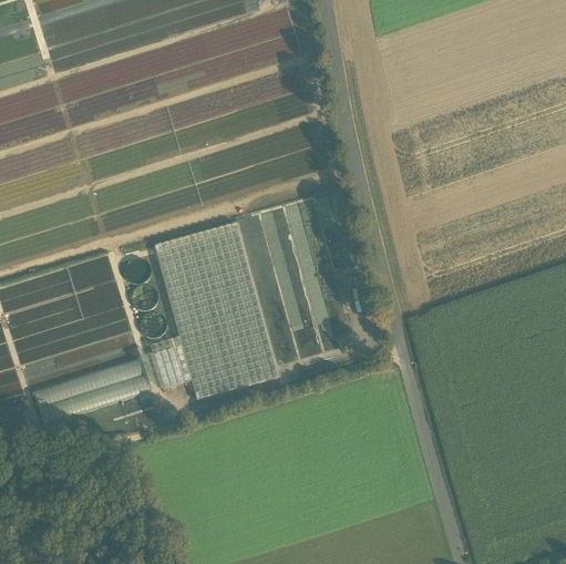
[(155,245),(181,336),(192,379),(197,399),(280,376),(276,360),(237,222),(155,245)]
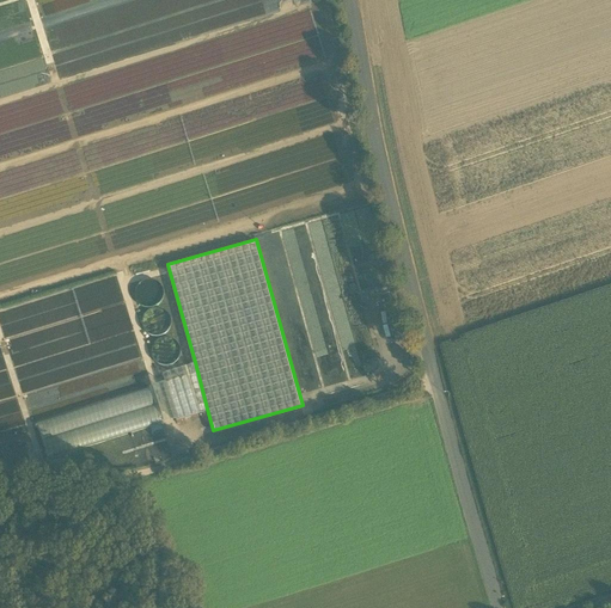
[(148,306),(158,302),(164,293),(163,284),(157,280),(151,277),(142,280),(136,288),(136,295),(141,302),(148,306)]
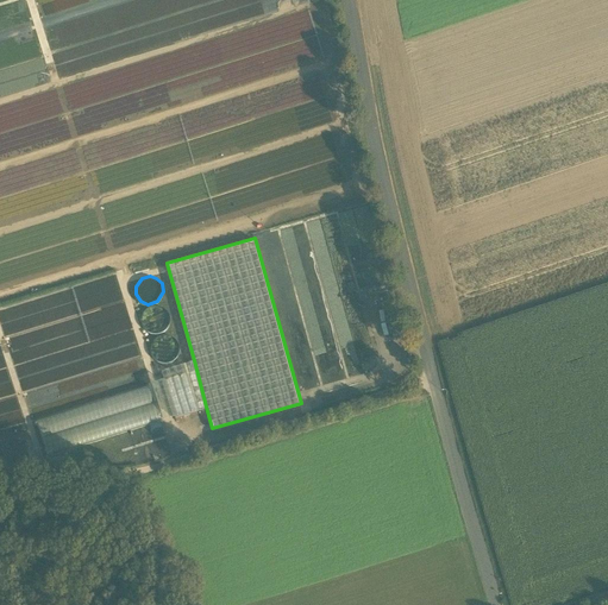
[(156,332),(165,329),(170,320),(169,312),(163,307),(157,304),(149,307),(143,314),(143,322),(148,328),(156,332)]
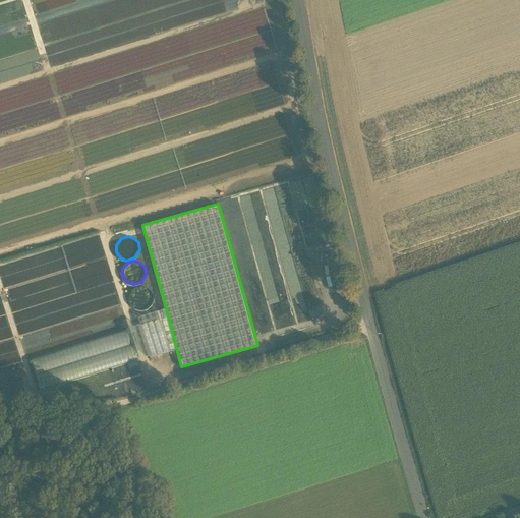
[(140,309),(149,307),(154,299),(152,292),(148,287),(142,286),(135,288),(130,294),(130,301),(133,306),(140,309)]
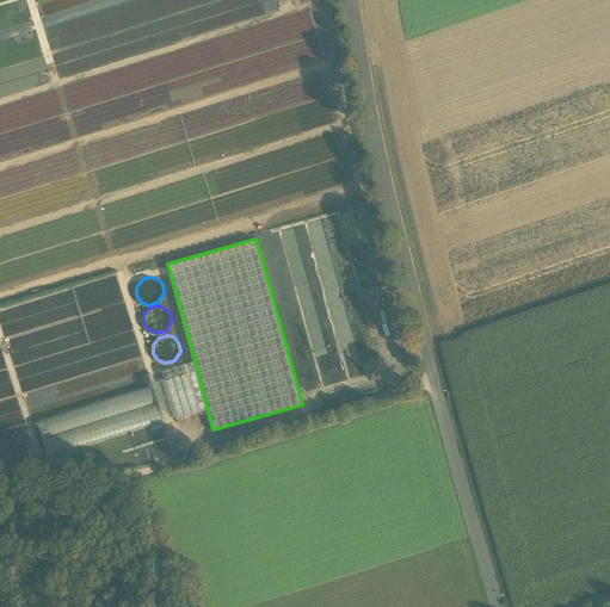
[(177,417),(207,408),(195,361),(162,372),(165,381),(177,417)]
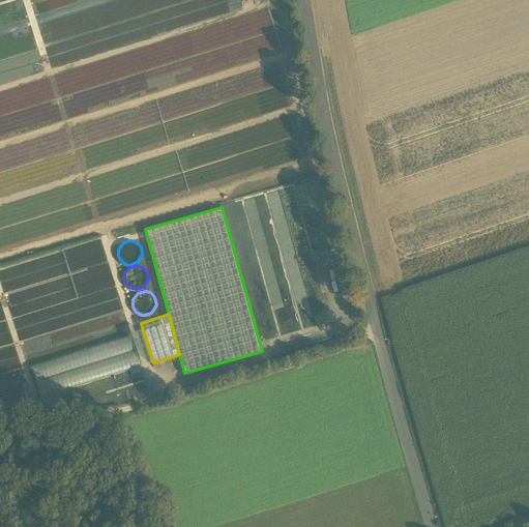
[(141,364),(142,367),(153,362),(143,330),(131,334),(141,364)]
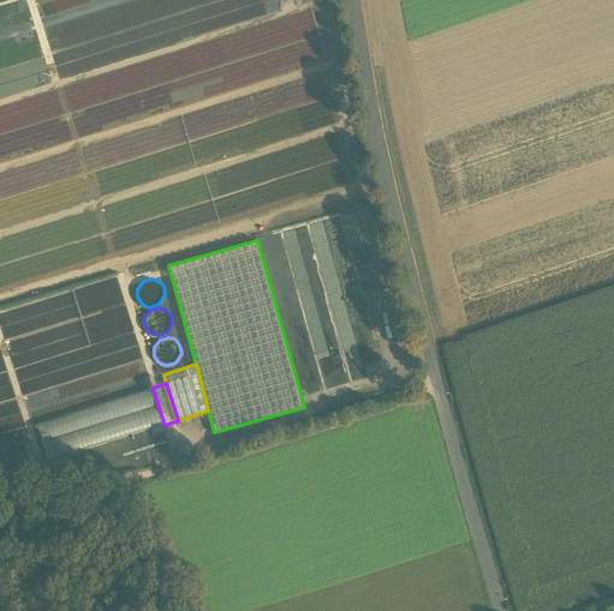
[(37,423),(48,459),(164,423),(153,388),(153,387),(151,388),(37,423)]
